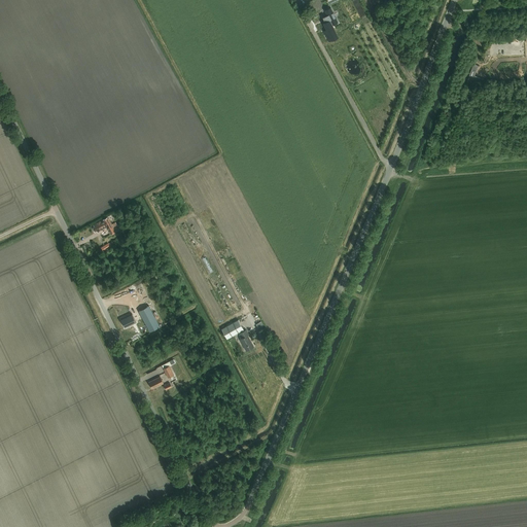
[(318,0),(313,3),(318,12),(324,9),(322,4),(327,2),(329,4),(337,0),(318,0)]
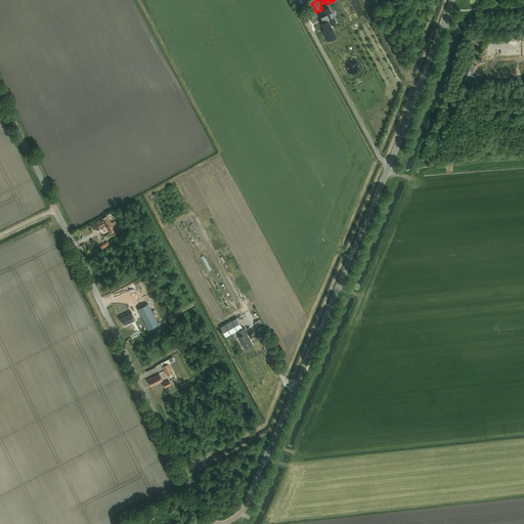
[(325,15),(321,18),(323,23),(321,24),(329,39),(336,36),(331,26),(337,23),(330,8),(323,11),(325,15)]
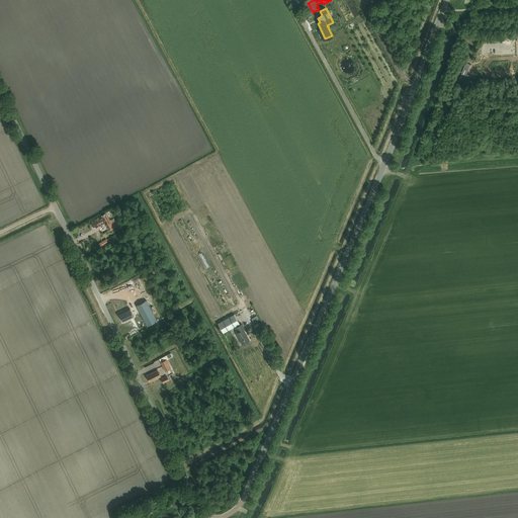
[(480,53),(482,53),(483,41),(477,40),(475,59),(480,59),(480,53)]
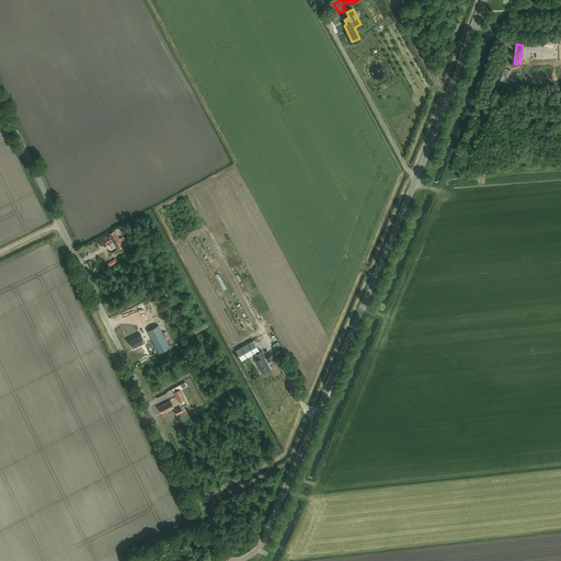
[(501,91),(508,71),(503,69),(495,89),(501,91)]
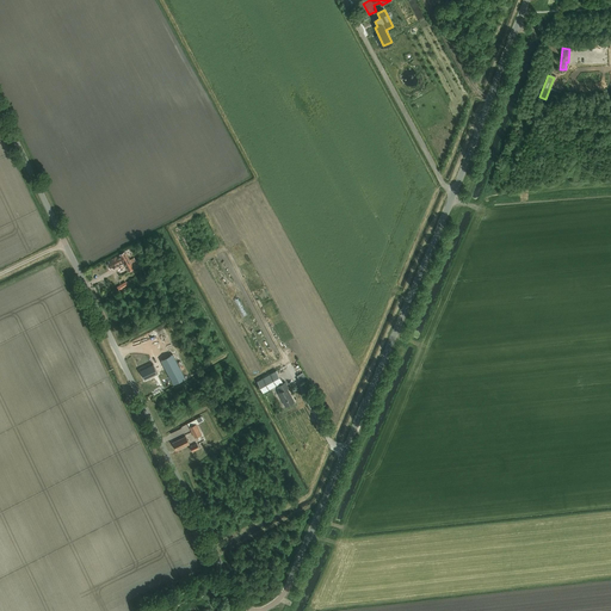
[(113,269),(123,263),(129,272),(135,269),(133,265),(136,263),(134,258),(130,260),(127,253),(125,253),(124,252),(121,254),(116,257),(113,258),(109,260),(110,263),(107,264),(110,269),(112,267),(113,269)]
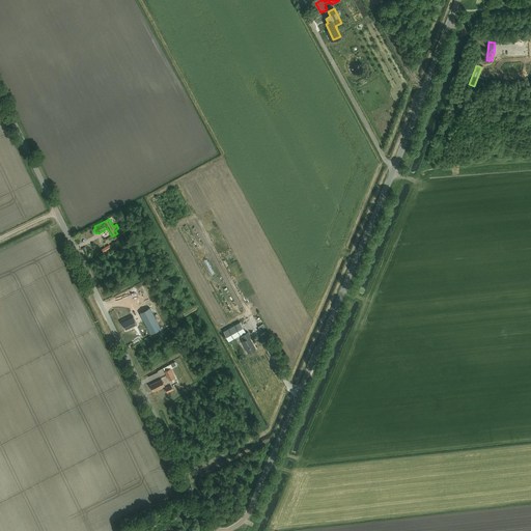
[(104,253),(111,249),(109,245),(102,249),(104,253)]
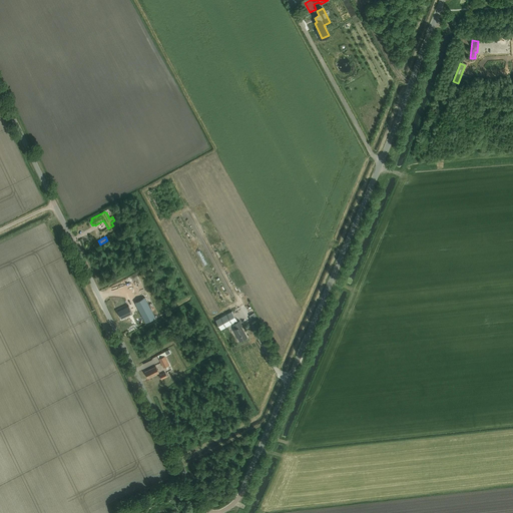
[(112,303),(118,301),(116,295),(110,298),(112,303)]
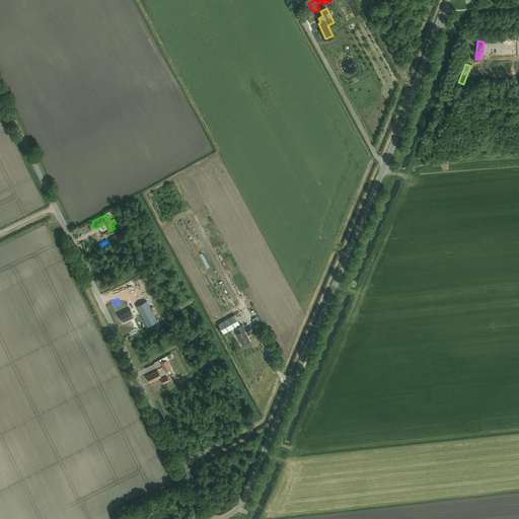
[(137,306),(147,326),(157,321),(146,301),(137,306)]
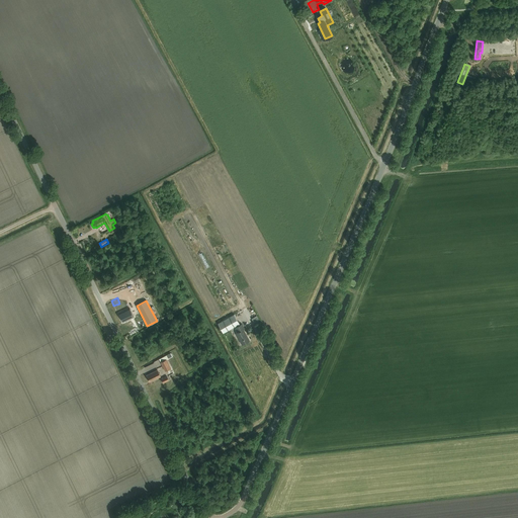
[(130,309),(118,315),(123,323),(134,317),(130,309)]
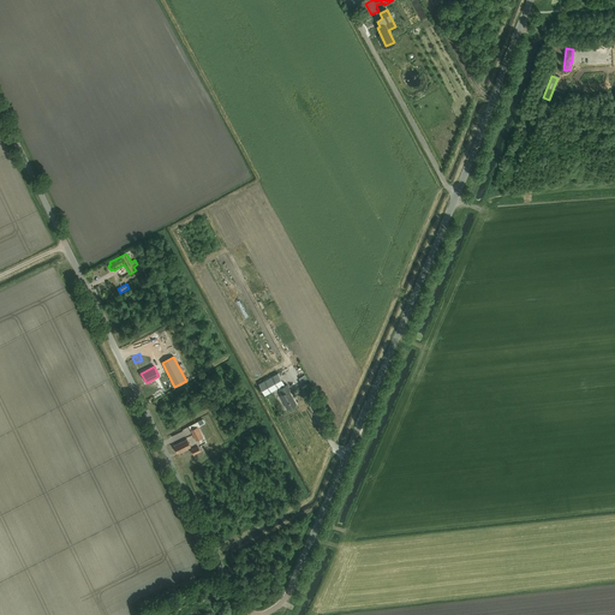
[(266,395),(285,384),(278,372),(258,383),(266,395)]
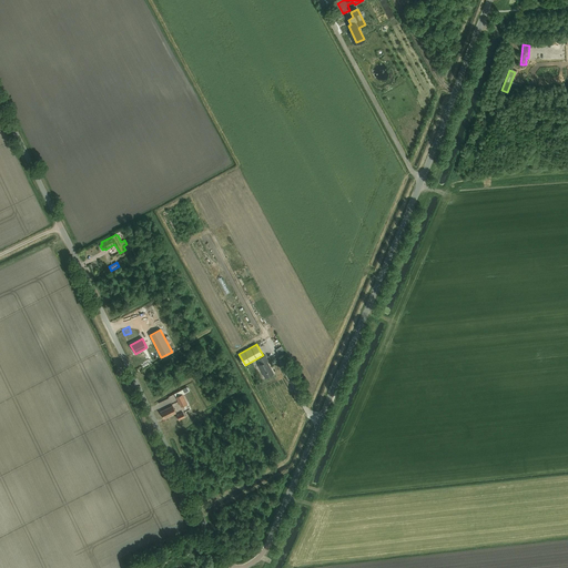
[(265,378),(273,374),(267,361),(269,361),(265,355),(259,359),(261,364),(259,365),(265,378)]
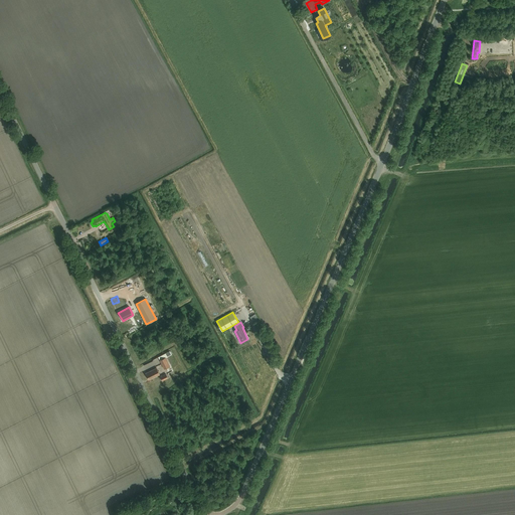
[(165,357),(159,360),(164,369),(170,365),(165,357)]
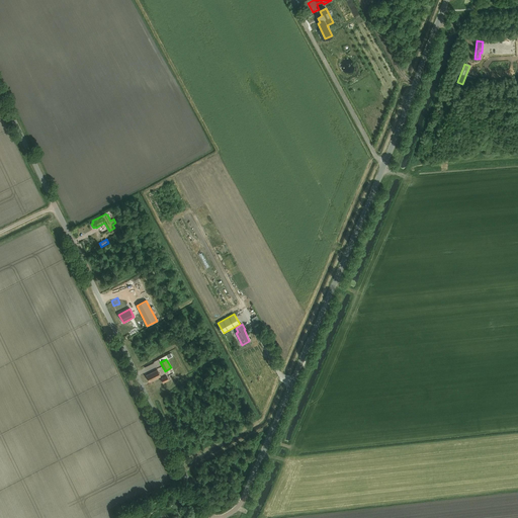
[(158,370),(148,375),(146,375),(149,380),(150,380),(151,381),(160,376),(158,370)]
